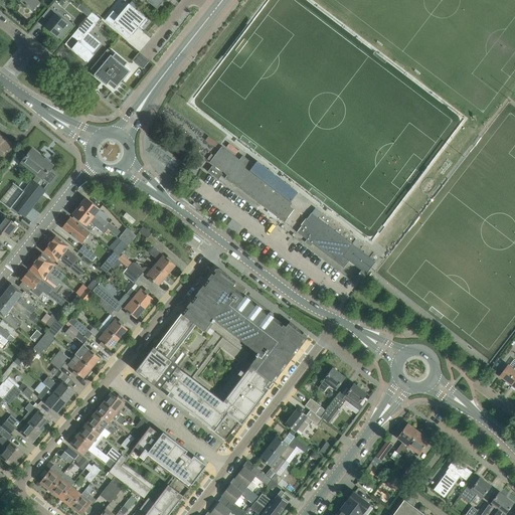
[(41,0),(19,0),(32,10),(39,3),(41,0)]
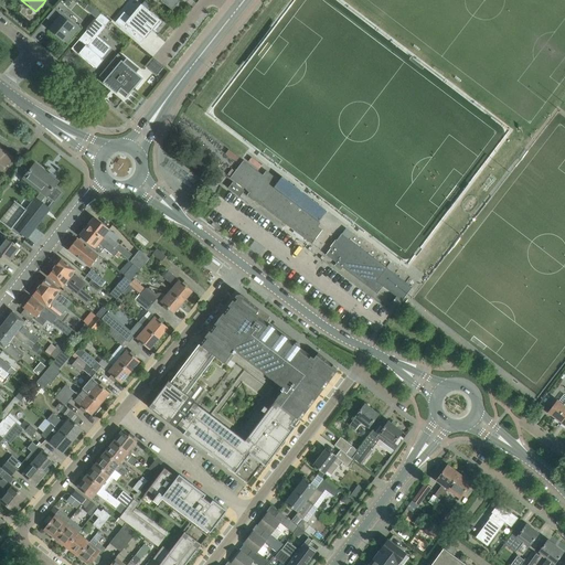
[(161,0),(173,9),(180,0),(161,0)]
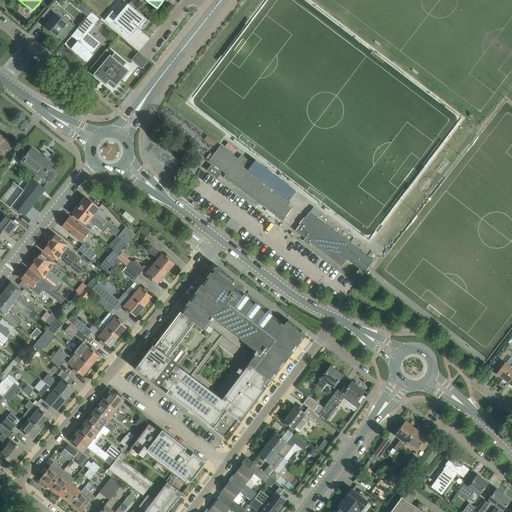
[(145,20),(145,19),(137,12),(127,4),(118,16),(112,11),(104,20),(127,39),(130,35),(131,36),(137,28),(137,27),(138,26),(141,29),(142,28),(140,27),(146,20),(145,20)]
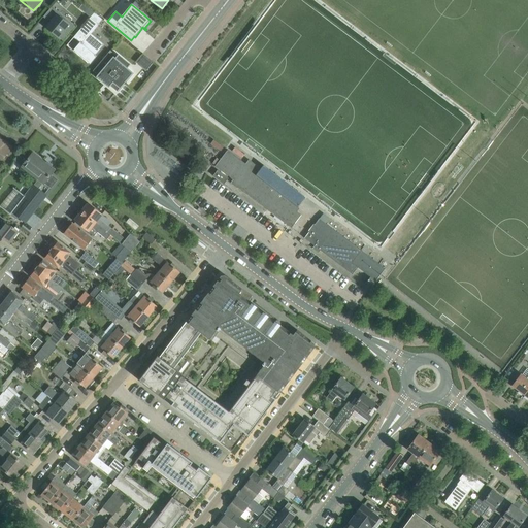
[(50,22),(45,27),(63,40),(75,26),(55,9),(52,6),(45,14),(52,21),(50,22)]
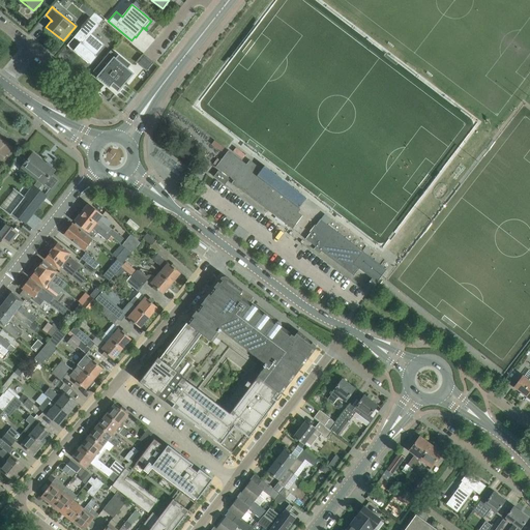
[(94,12),(74,37),(80,42),(74,50),(90,64),(97,56),(95,55),(105,45),(91,34),(99,25),(98,24),(102,20),(94,12)]
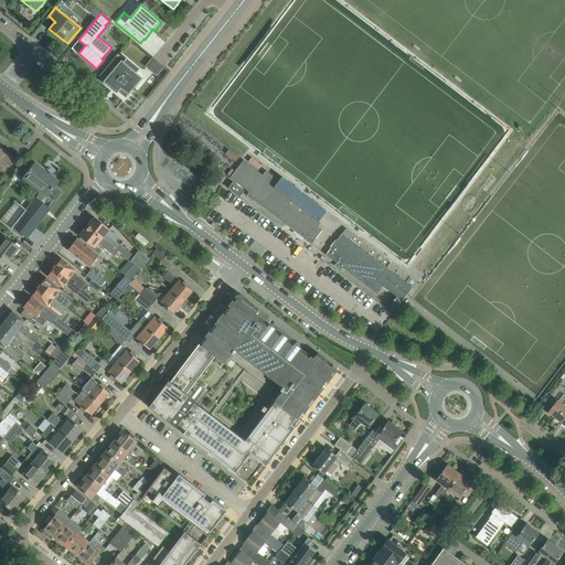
[(126,98),(142,78),(124,63),(126,61),(118,54),(99,76),(104,81),(103,83),(117,94),(119,91),(126,96),(125,97),(126,98)]
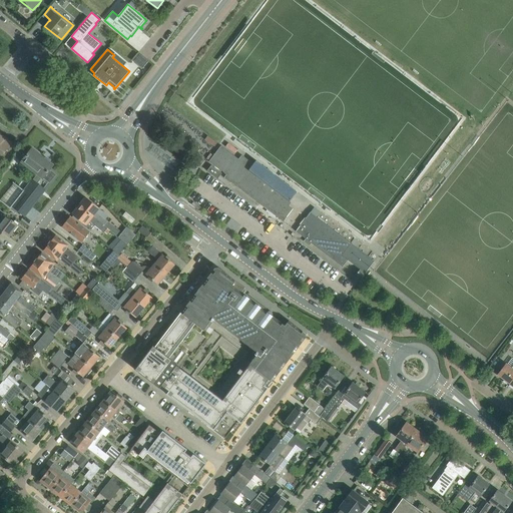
[(149,60),(139,52),(132,60),(142,69),(149,60)]
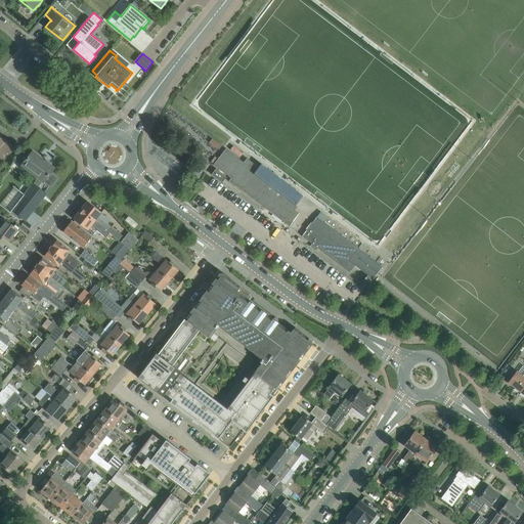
[(0,160),(11,145),(0,136),(0,160)]
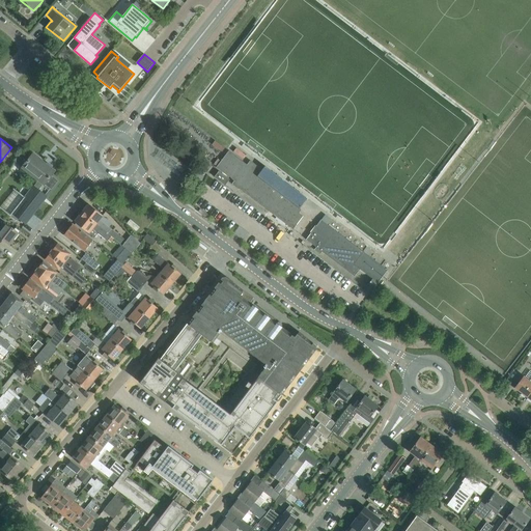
[(307,198),(264,166),(262,169),(255,164),(252,168),(229,150),(217,167),(234,180),(232,184),(239,189),(292,229),(303,216),(297,212),(307,198)]
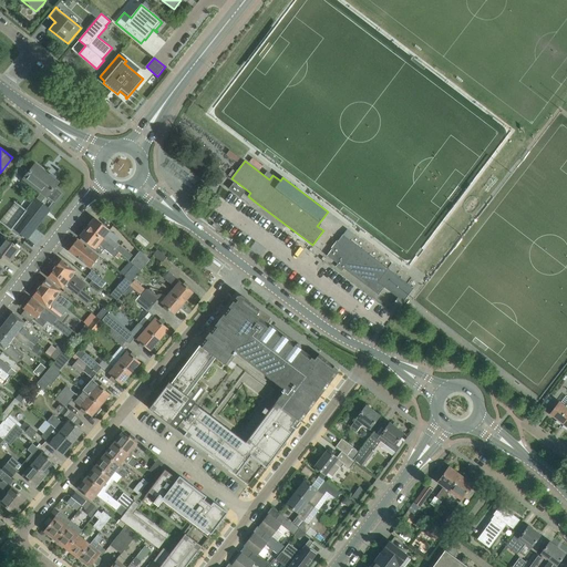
[(20,166),(16,172),(24,178),(43,193),(38,200),(41,203),(47,196),(48,197),(55,203),(62,193),(57,188),(55,188),(54,187),(59,183),(34,164),(28,173),(20,166)]
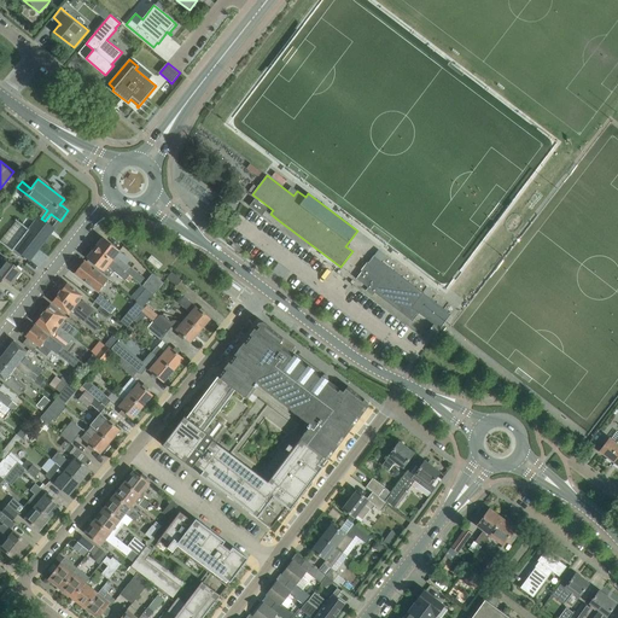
[(255,199),(250,207),(262,216),(267,209),(255,199)]
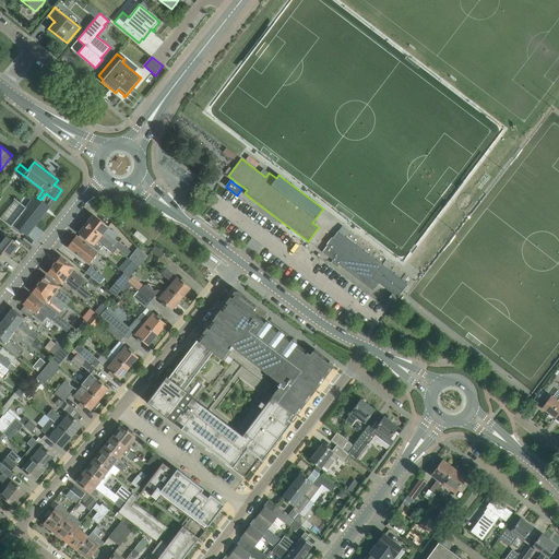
[(14,199),(0,216),(0,218),(11,227),(18,233),(20,230),(26,235),(49,206),(40,200),(37,198),(35,195),(25,207),(14,199)]
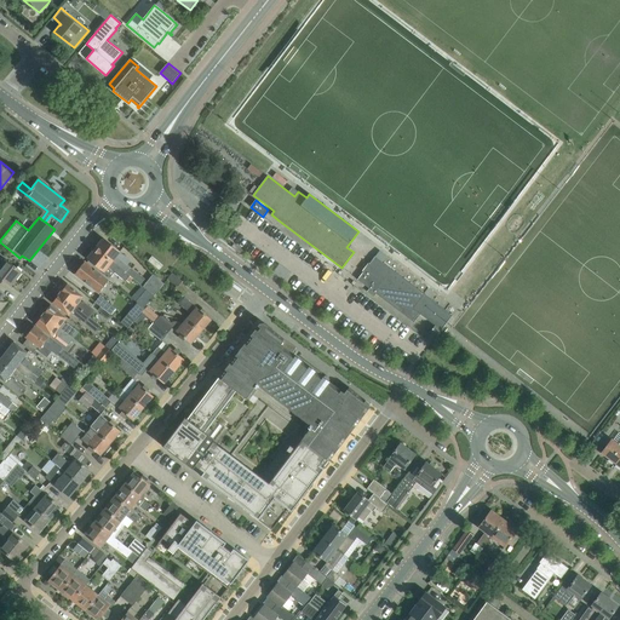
[(144,280),(116,257),(120,251),(103,239),(96,248),(133,279),(141,285),(144,280)]
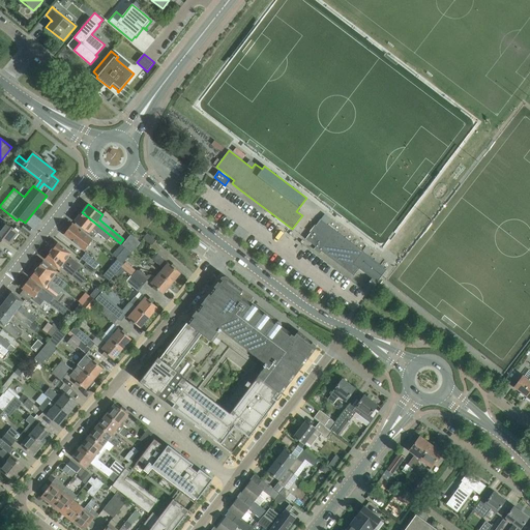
[(114,238),(82,212),(75,222),(94,237),(98,233),(111,242),(114,238)]
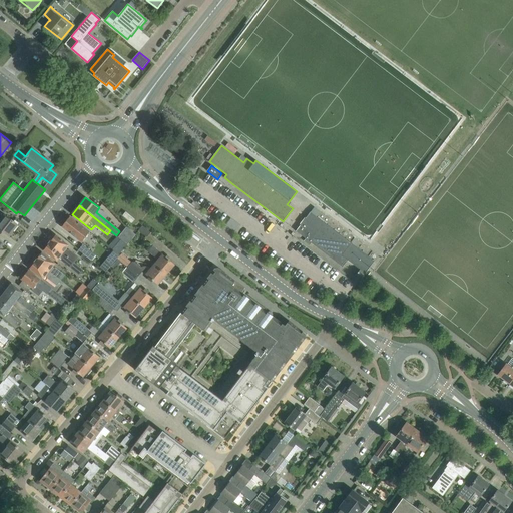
[(132,223),(135,219),(126,211),(122,215),(132,223)]
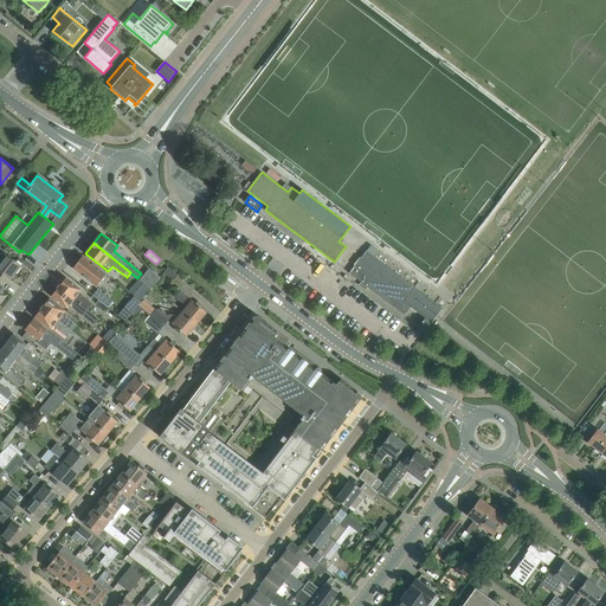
[(442,308),(367,251),(349,274),(363,284),(368,288),(405,315),(411,307),(431,323),(442,308)]
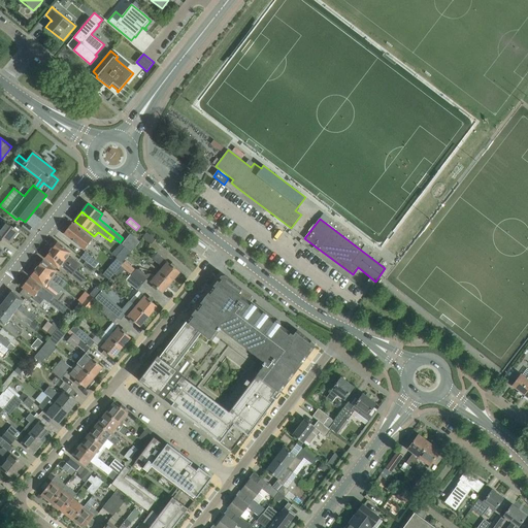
[(9,242),(18,231),(9,225),(5,222),(1,227),(0,226),(0,236),(0,237),(8,243),(9,242)]
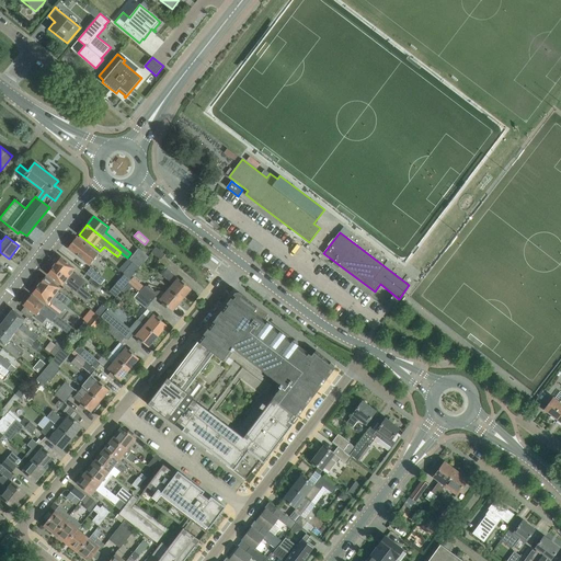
[(98,253),(86,243),(77,237),(68,248),(89,264),(98,253)]
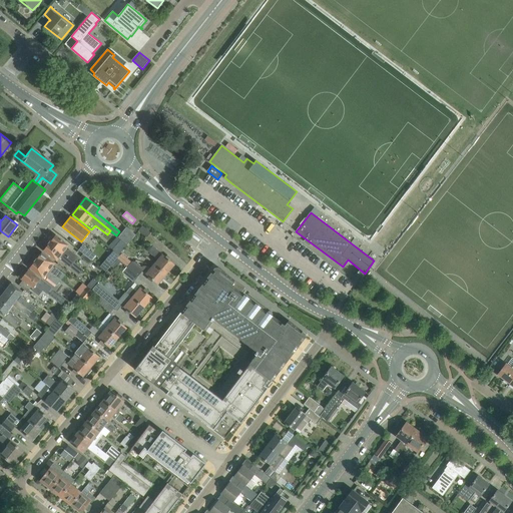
[(151,232),(142,225),(139,230),(147,237),(151,232)]
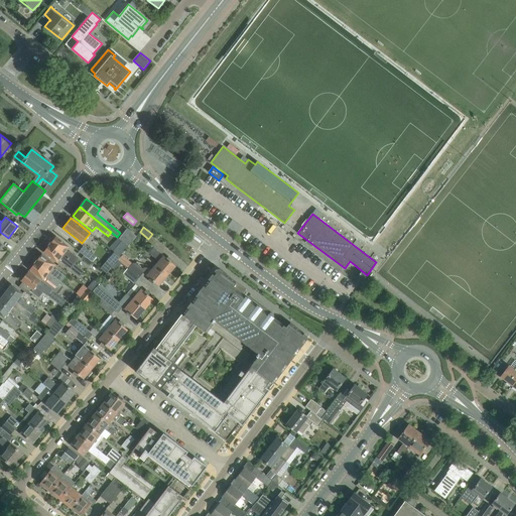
[(128,246),(136,236),(127,228),(119,239),(122,241),(128,246)]
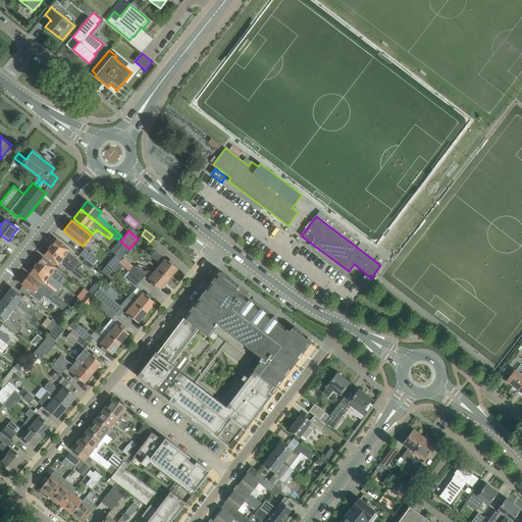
[(67,253),(70,250),(57,240),(51,247),(75,266),(80,261),(70,254),(69,255),(67,253)]
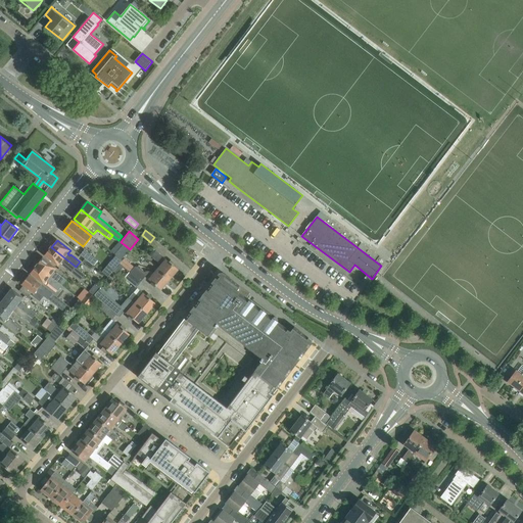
[(124,244),(115,254),(116,255),(122,259),(130,249),(124,244)]
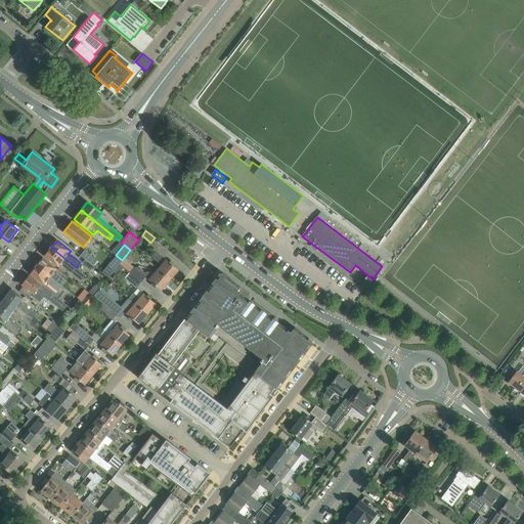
[(76,267),(51,248),(44,256),(57,266),(60,263),(62,264),(61,265),(81,280),(85,274),(76,267)]
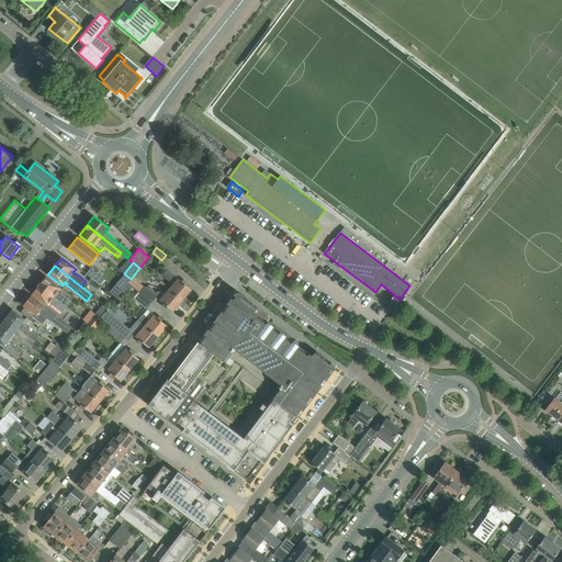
[(87,273),(91,278),(101,285),(105,280),(91,268),(87,273)]
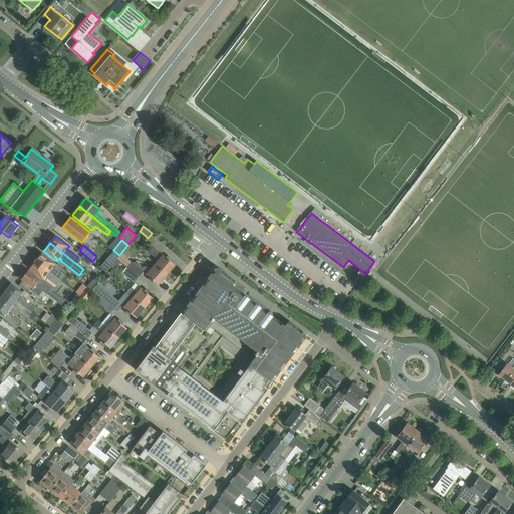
[(175,265),(170,261),(172,259),(168,256),(167,257),(154,246),(150,251),(149,251),(149,252),(150,253),(150,252),(158,259),(154,264),(167,275),(175,265)]
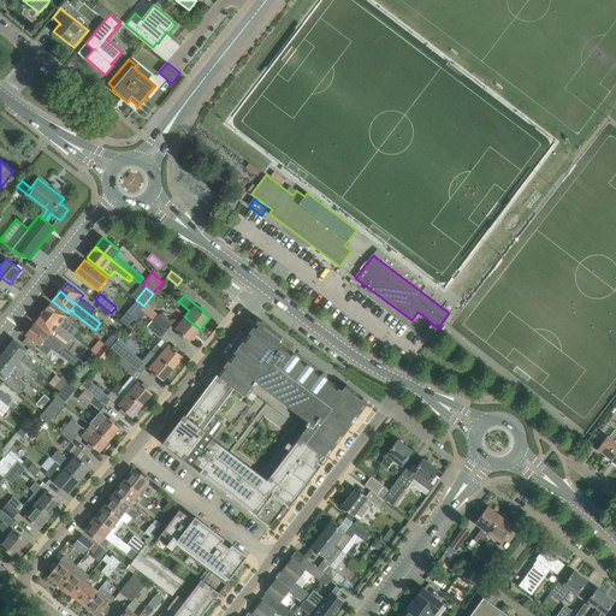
[(63,320),(66,315),(51,303),(43,313),(72,335),(77,329),(66,320),(65,321),(63,320)]
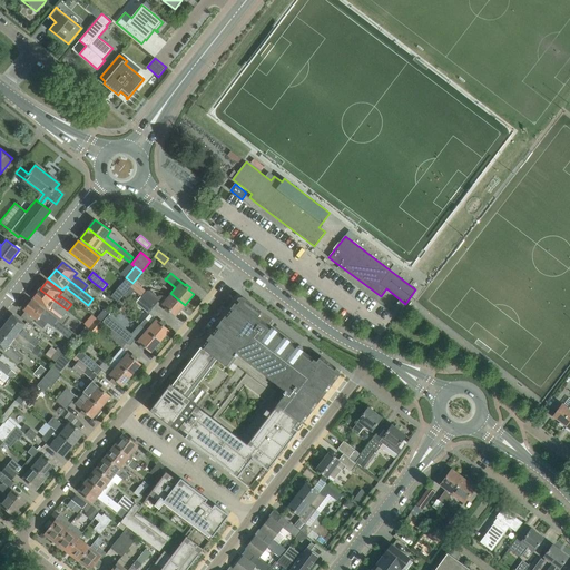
[(134,284),(130,287),(134,291),(143,297),(148,291),(136,281),(134,284)]
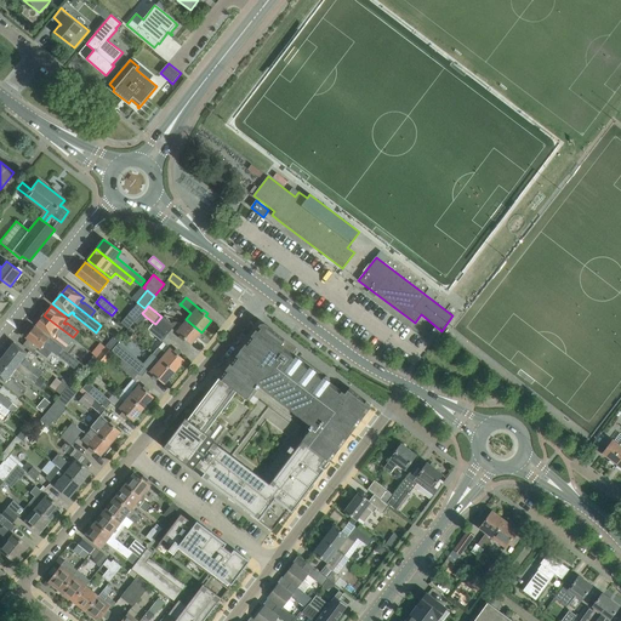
[(112,315),(101,307),(98,311),(108,319),(112,315)]
